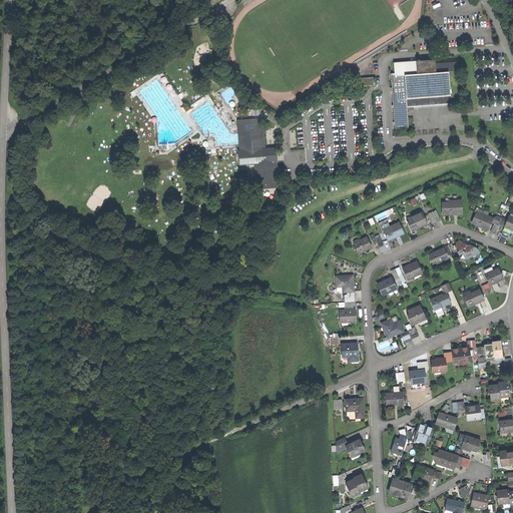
[(435,59),(420,60),(420,59),(417,60),(417,61),(415,61),(416,74),(391,76),(394,127),(408,126),(407,107),(460,103),(457,71),(436,72),(435,59)]
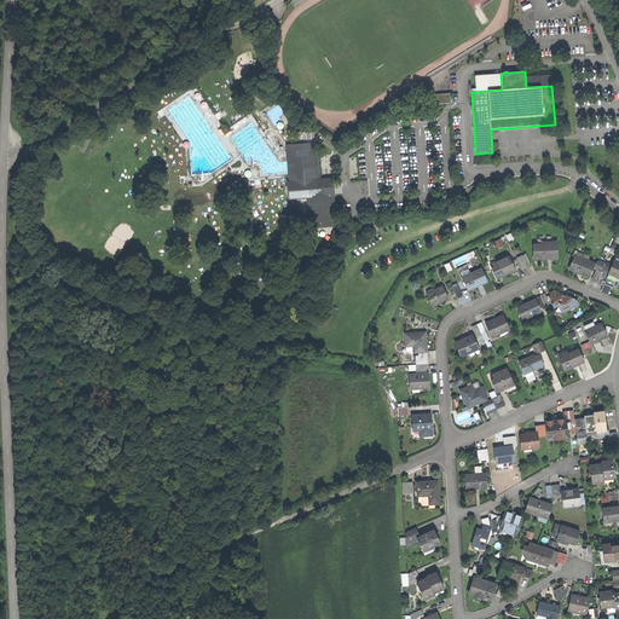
[(435,93),(429,93),(429,104),(439,103),(451,102),(450,92),(435,93)]
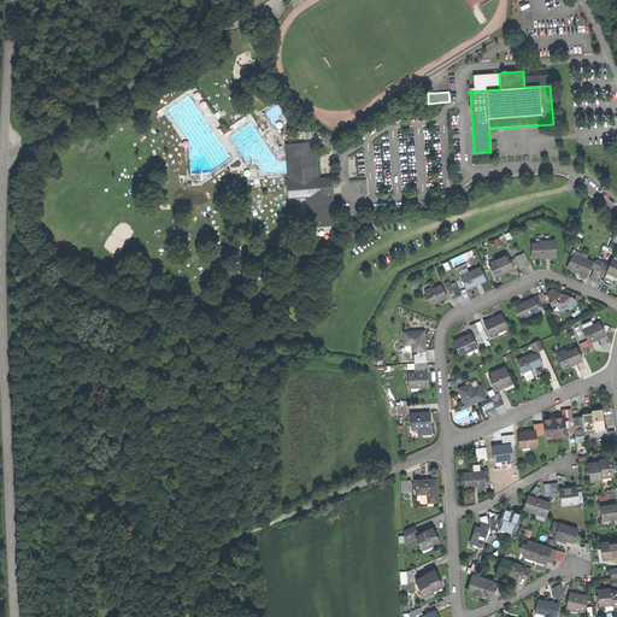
[(228,122),(221,127),(224,133),(231,129),(228,122)]
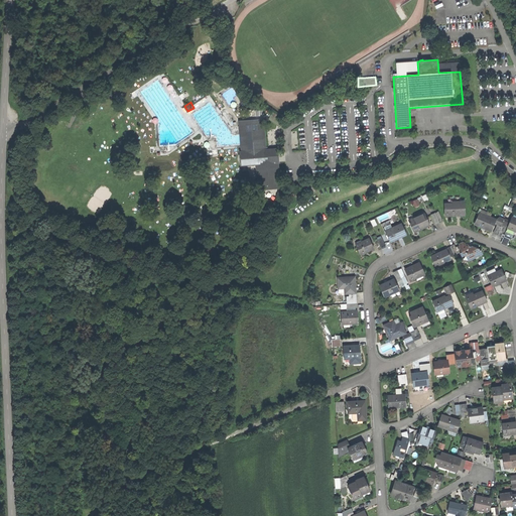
[(267,120),(241,122),(244,150),(244,151),(269,149),(267,121),(267,120)]
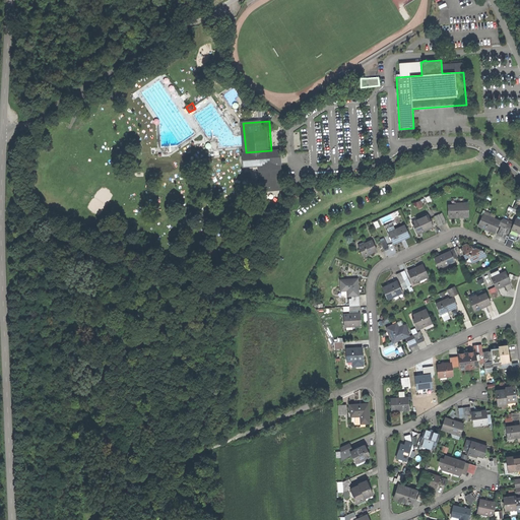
[(282,149),(271,150),(246,152),(244,153),(245,169),(261,168),(263,192),(281,191),(279,169),(284,169),(283,158),(282,149)]
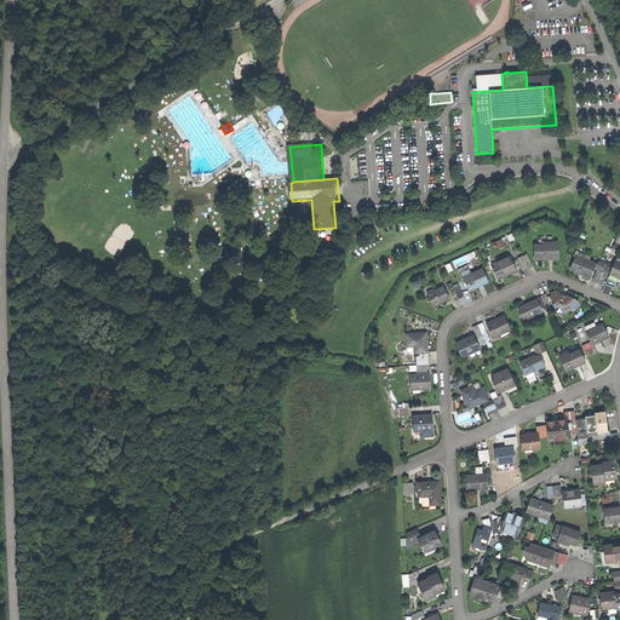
[(533,245),(534,259),(558,258),(557,242),(550,242),(550,246),(544,246),(544,245),(533,245)]
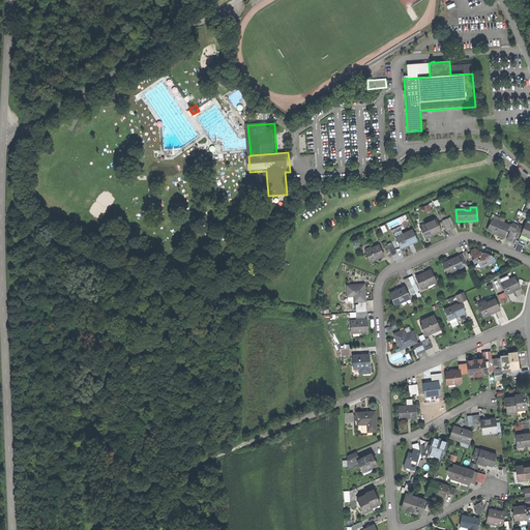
[(450,217),(446,218),(451,229),(455,227),(450,217)]
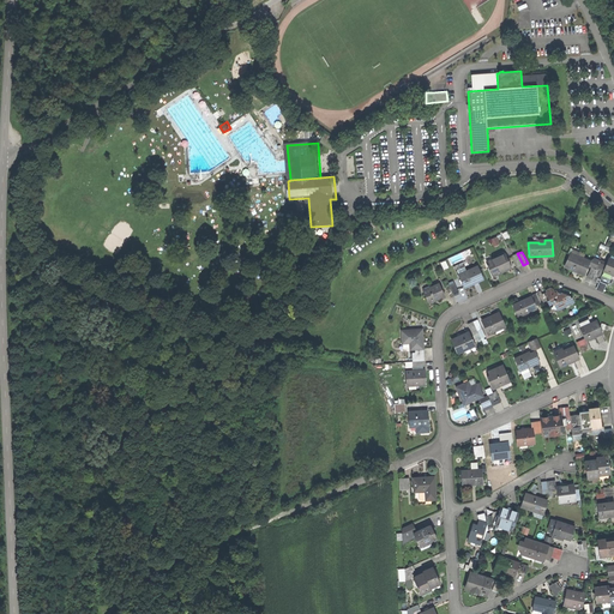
[(488,266),(493,276),(511,268),(504,253),(492,259),(493,262),(487,265),(487,266),(488,266)]
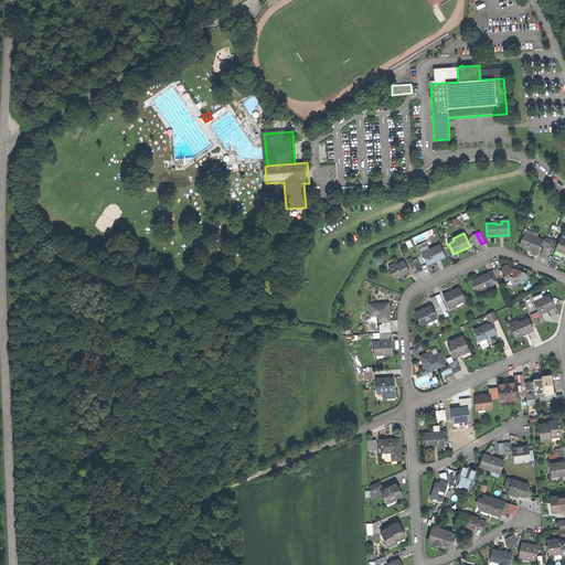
[(471,235),(477,246),(481,244),(476,233),(471,235)]
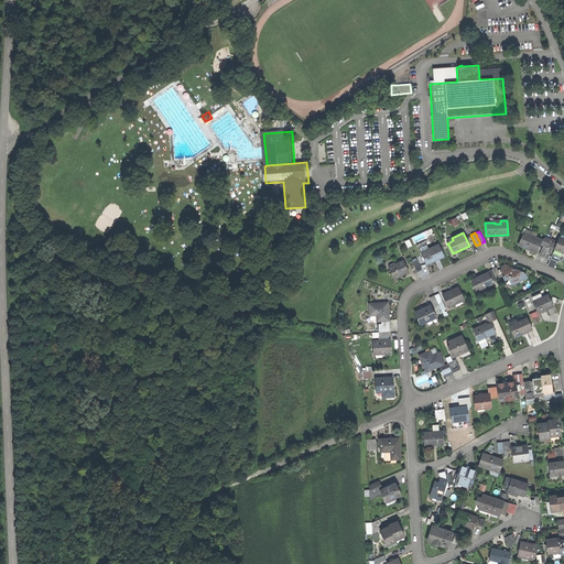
[(523,234),(519,245),(537,252),(540,242),(542,239),(532,235),(531,237),(523,234)]
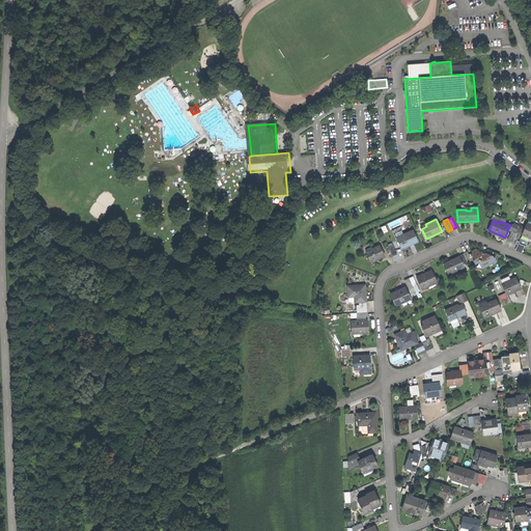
[(510,225),(508,228),(511,229),(515,231),(520,224),(514,222),(510,225)]
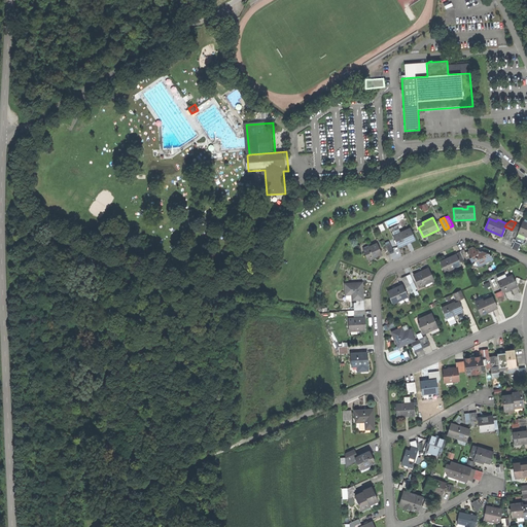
[(526,222),(523,220),(518,233),(526,236),(526,222)]
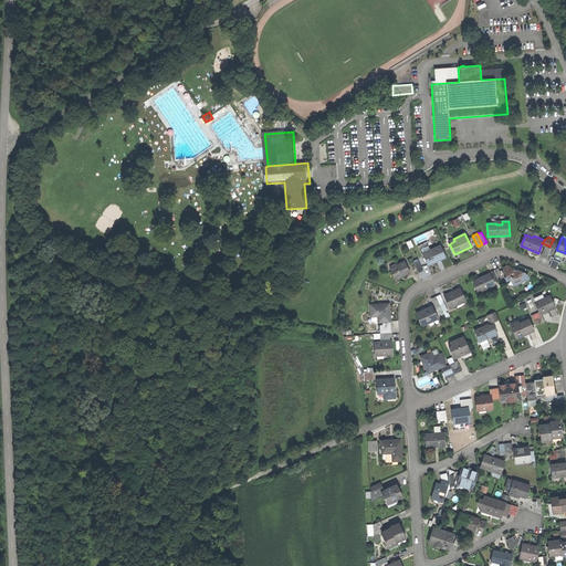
[(430,251),(422,254),(428,264),(444,257),(440,245),(430,250),(430,251)]
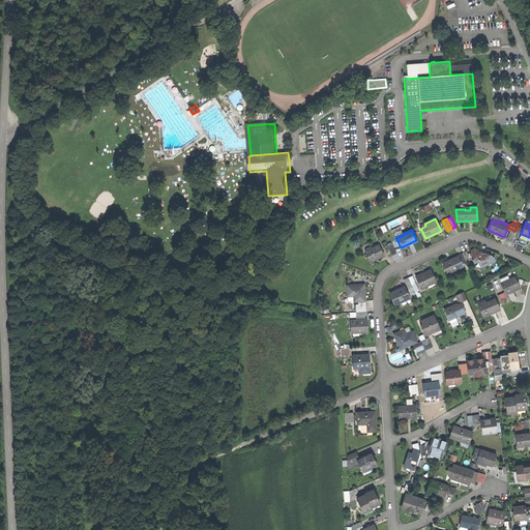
[(364,251),(370,262),(384,255),(379,244),(364,251)]
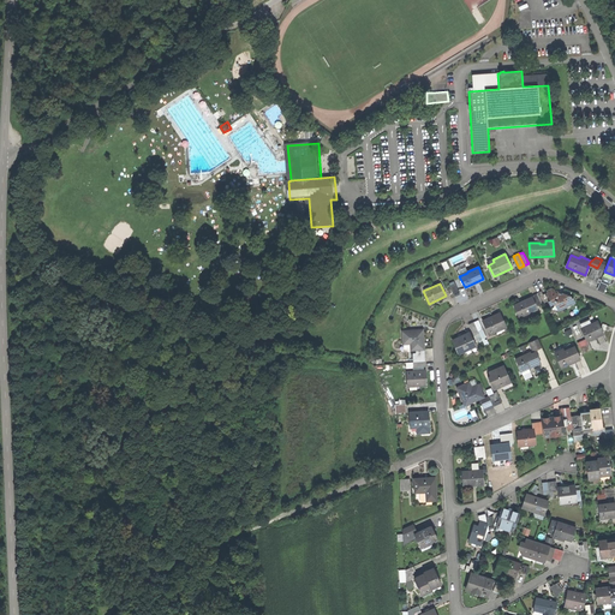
[(451,288),(455,297),(460,294),(455,284),(451,286),(451,288)]
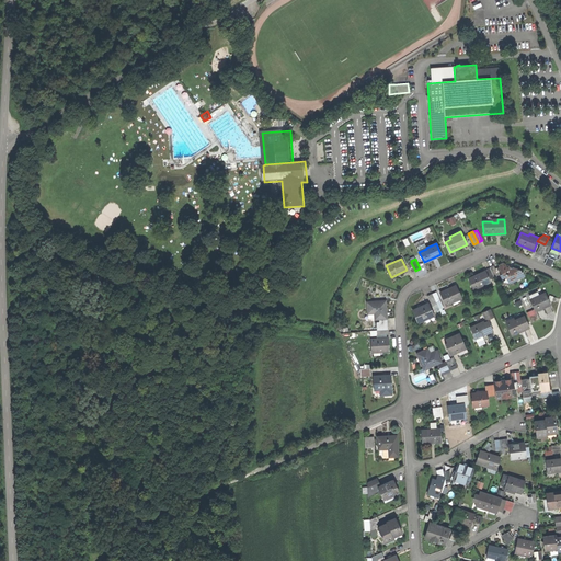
[(506,265),(505,263),(503,262),(497,265),(499,266),(497,267),(501,274),(502,274),(503,275),(505,274),(506,276),(507,276),(508,276),(510,281),(515,277),(516,279),(519,277),(521,278),(525,276),(523,273),(523,271),(522,272),(521,271),(521,270),(519,271),(518,270),(513,267),(512,267),(510,267),(510,266),(508,265),(507,265),(506,265)]
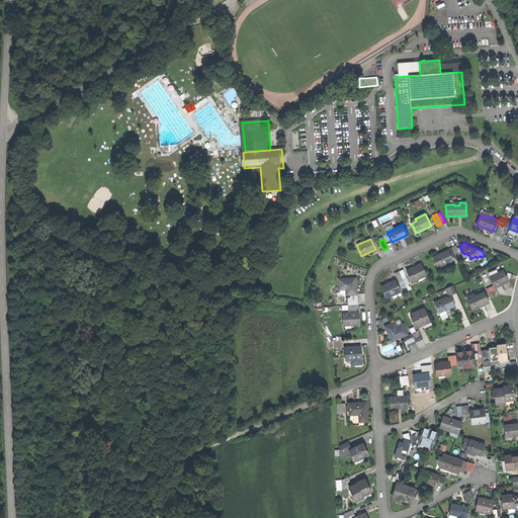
[(448,250),(432,257),(438,271),(445,267),(444,264),(453,260),(448,250)]
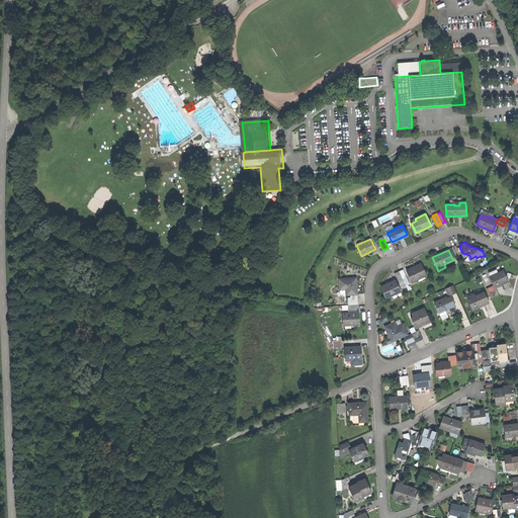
[(406,270),(412,281),(417,279),(416,277),(425,273),(421,263),(406,270)]
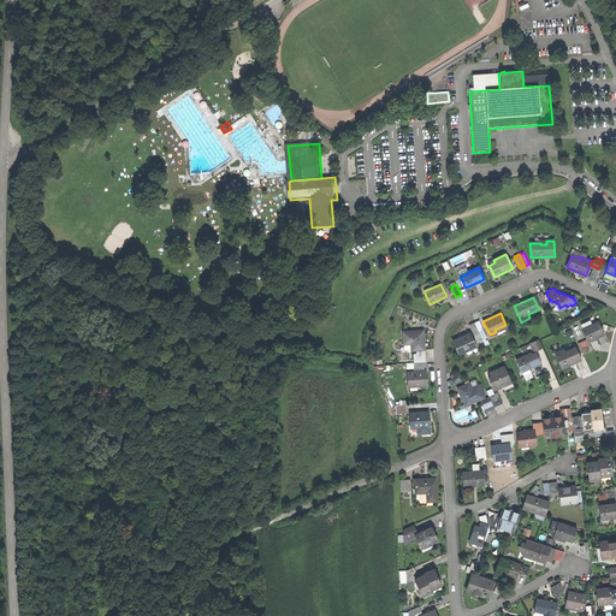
[(592,325),(582,330),(588,342),(604,335),(598,321),(592,325)]
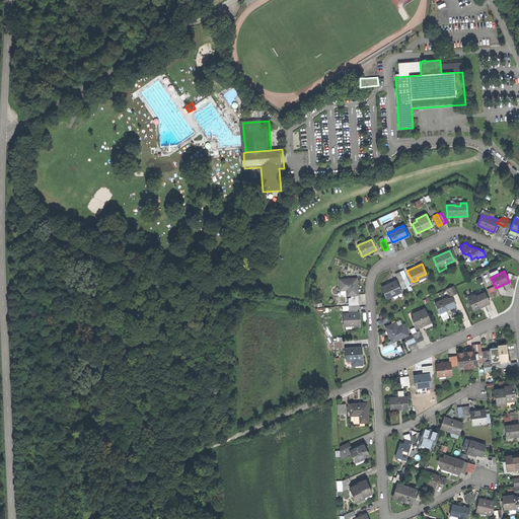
[(395,274),(399,283),(404,281),(403,279),(399,272),(395,274)]
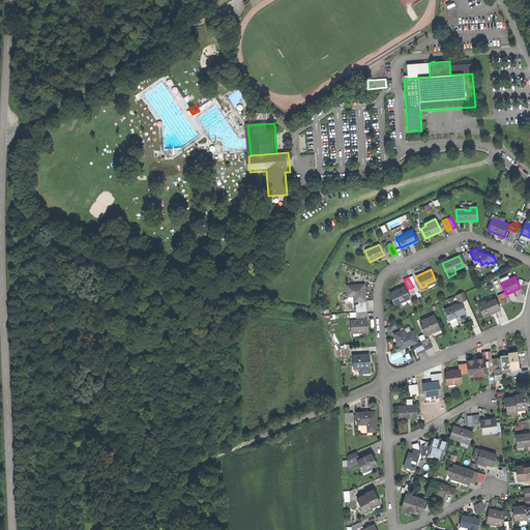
[(347,286),(348,296),(358,296),(358,301),(365,301),(363,284),(347,286)]
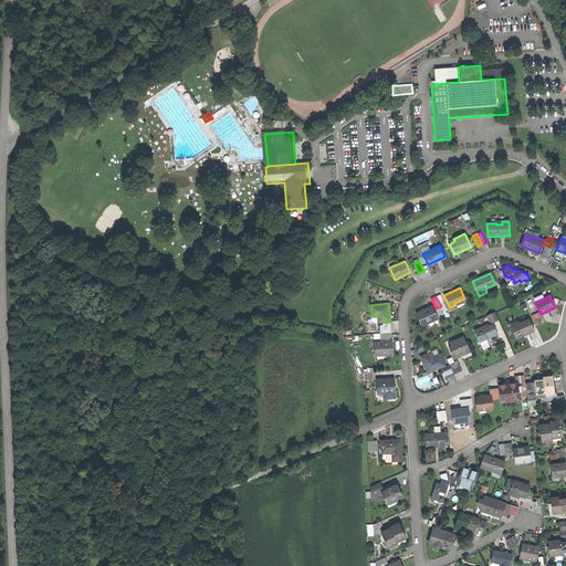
[(431,306),(416,313),(421,325),(428,323),(427,321),(437,316),(431,306)]
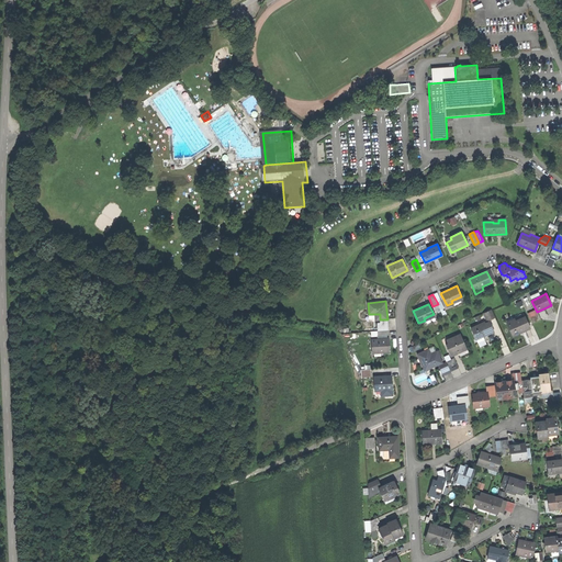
[(484,312),(487,321),(496,316),(493,308),(484,312)]
